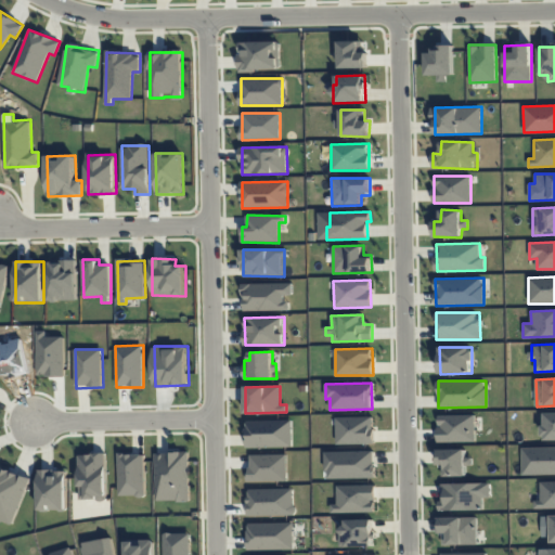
[(554,413),(544,413),(544,440),(554,439),(554,413)]
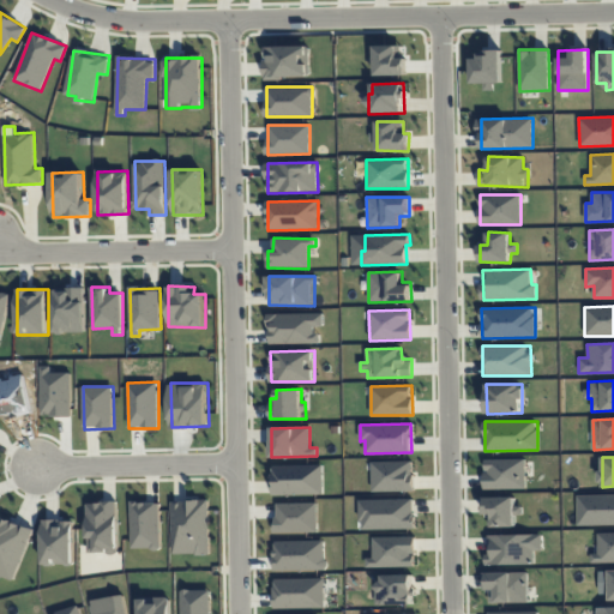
[(485,489),(527,488),(525,458),(485,459),(485,489)]
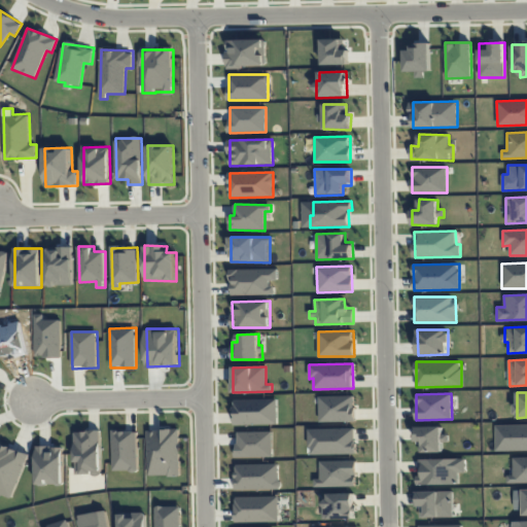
[(319,422),(355,421),(354,396),(319,396),(319,422)]
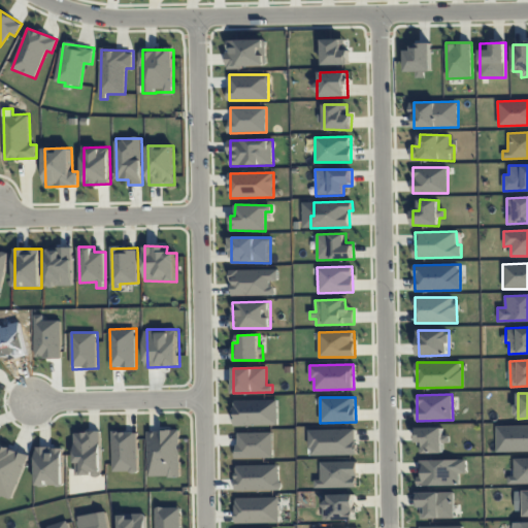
[(276,400),(234,400),(234,425),(277,425),(276,400)]
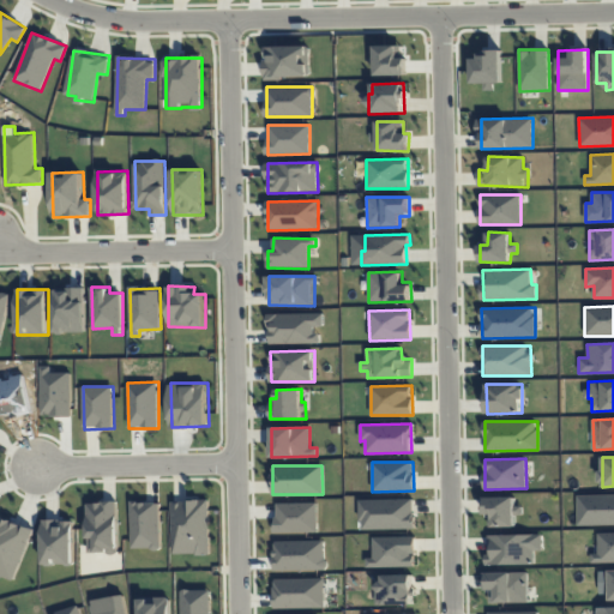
[(515,497),(486,498),(486,515),(493,515),(493,527),(515,527),(515,515),(522,515),(522,506),(515,506),(515,497)]
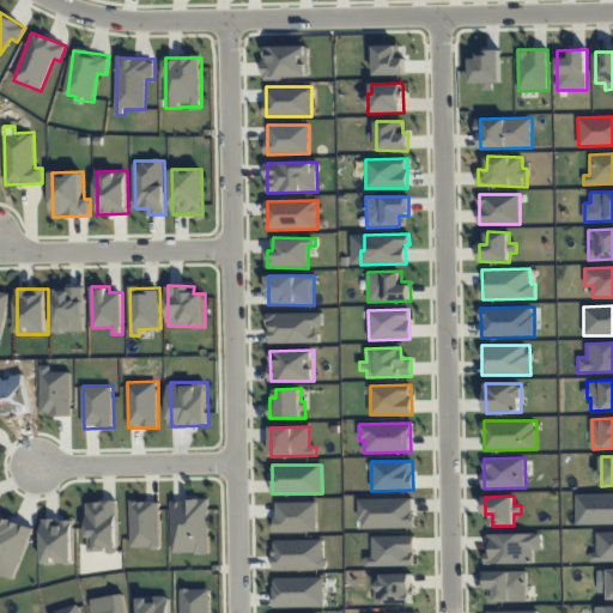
[(359,499),(359,528),(413,528),(413,498),(359,499)]
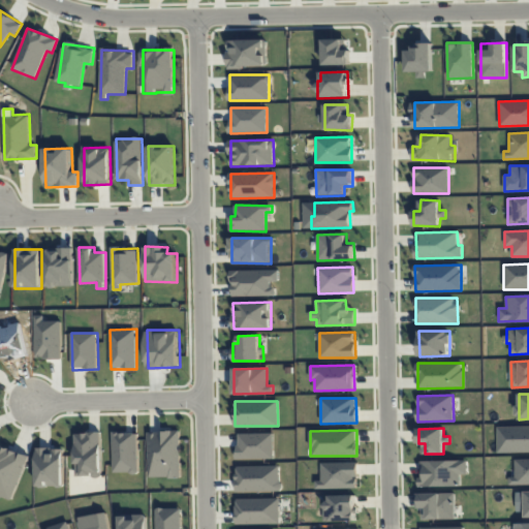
[(180,431),(148,432),(149,477),(181,477),(180,431)]
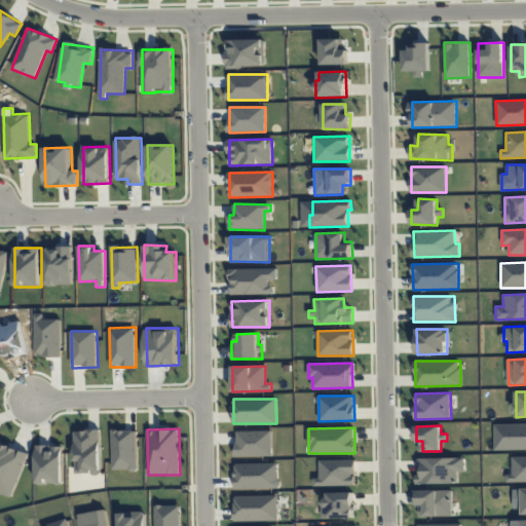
[(74,430),(75,474),(101,474),(100,429),(74,430)]
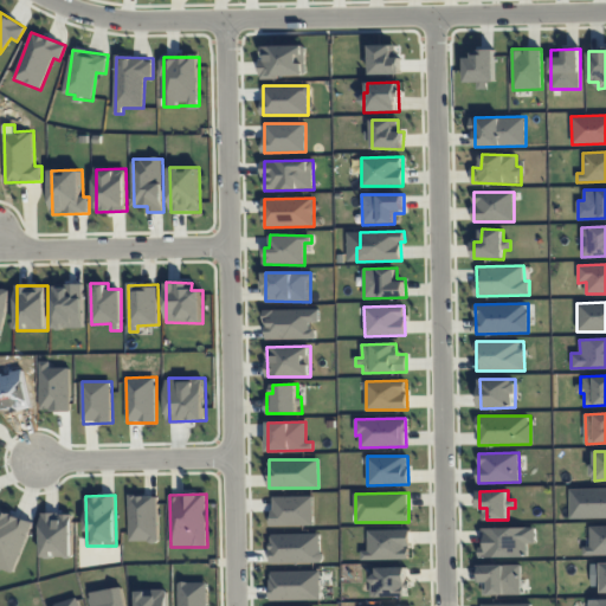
[(129,542),(159,541),(158,495),(128,496),(129,542)]
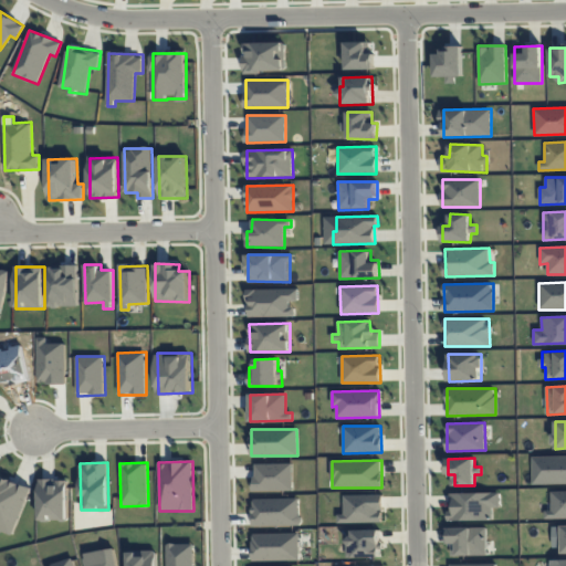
[(292,490),(292,463),(253,464),(253,491),(292,490)]
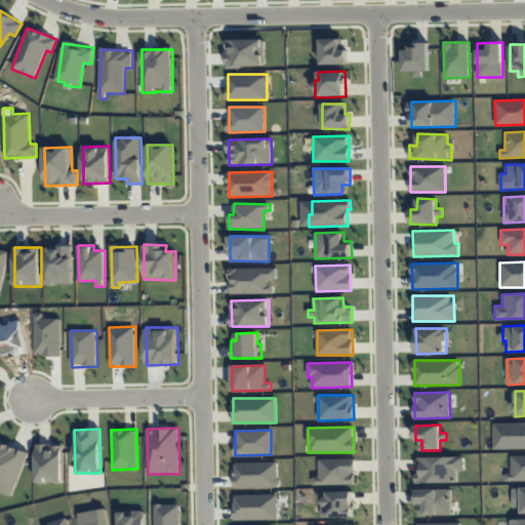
[(28,451),(0,442),(0,492),(12,497),(28,451)]
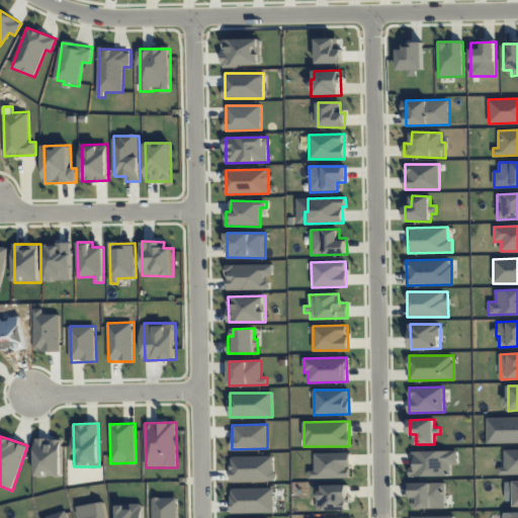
[(63,439),(36,438),(35,477),(62,477),(63,439)]
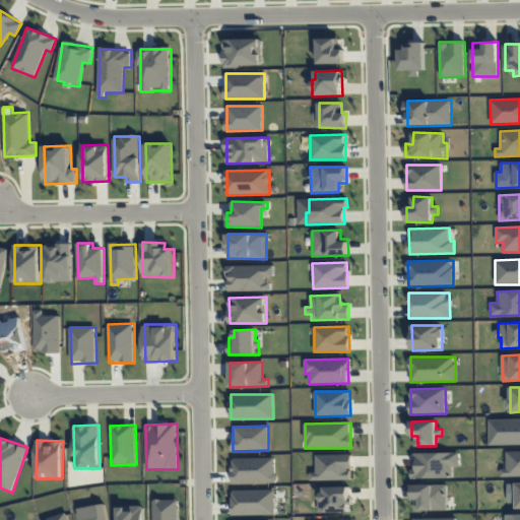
[(519,451),(506,451),(507,468),(501,468),(501,476),(519,475),(519,451)]
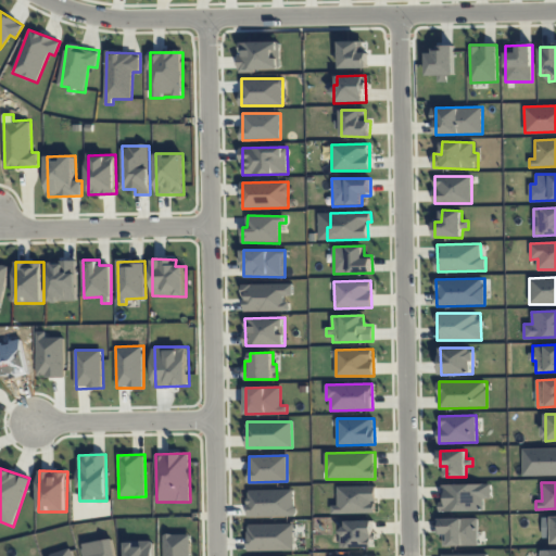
[(492,483),(441,484),(441,512),(484,510),(484,498),(492,498),(492,483)]
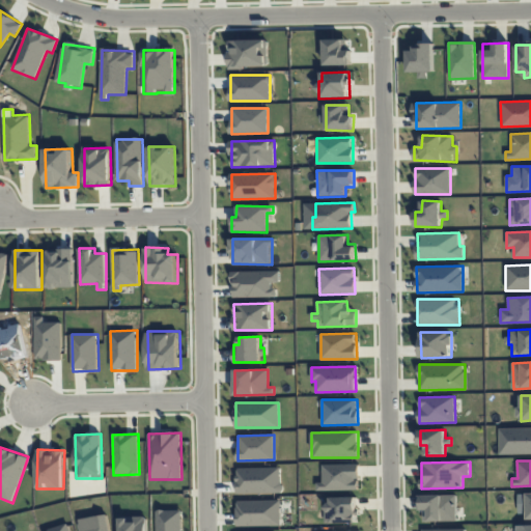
[(359,464),(323,465),(323,482),(316,482),(317,491),(358,490),(358,478),(359,478),(359,464)]
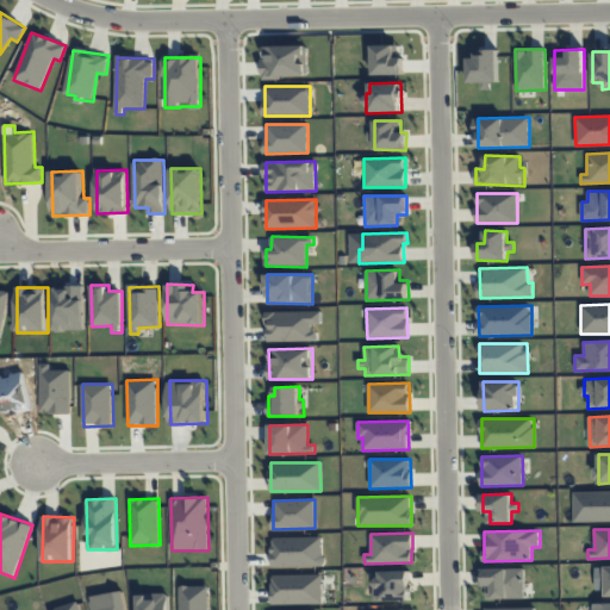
[(273,567),(323,566),(322,537),(272,537),(273,567)]
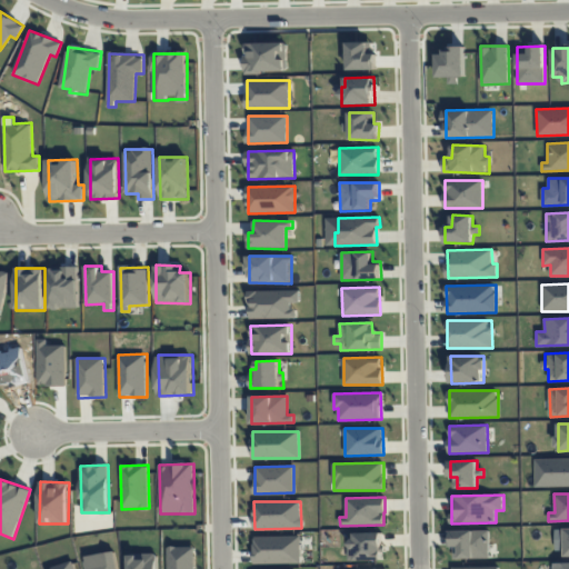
[(489,530),(452,531),(452,559),(489,558),(489,530)]
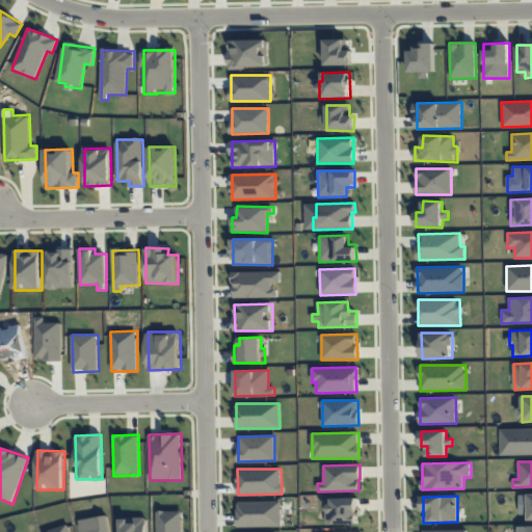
[(327,524),(358,524),(358,498),(327,499),(327,524)]
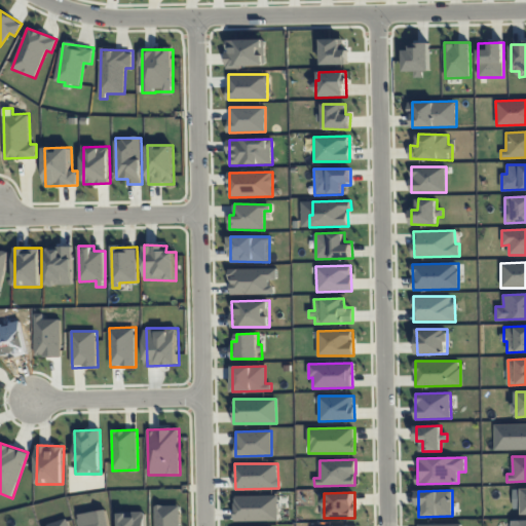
[(277,520),(277,495),(235,496),(235,521),(277,520)]
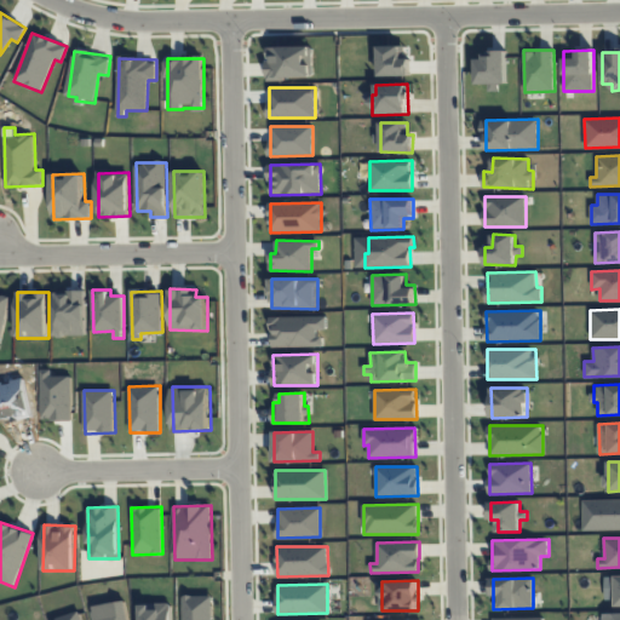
[(182,619),(214,619),(214,595),(182,596),(182,619)]
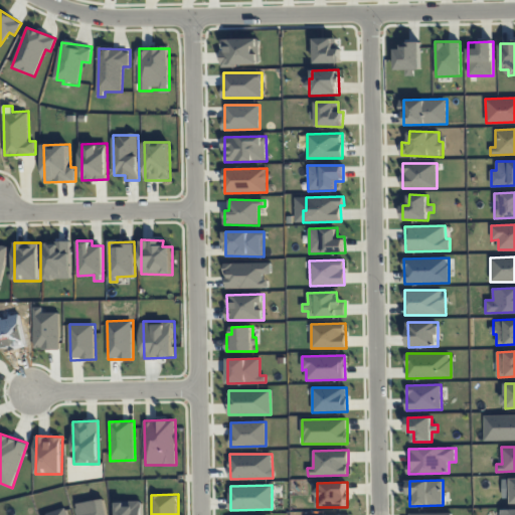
[(107,514),(104,499),(76,504),(77,514),(107,514)]
